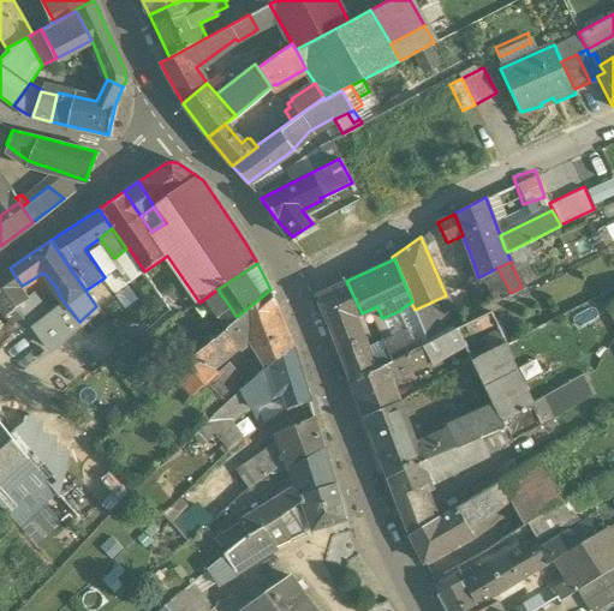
[(22,286),(10,268),(0,274),(0,307),(5,313),(6,315),(13,310),(13,307),(27,298),(18,288),(22,286)]
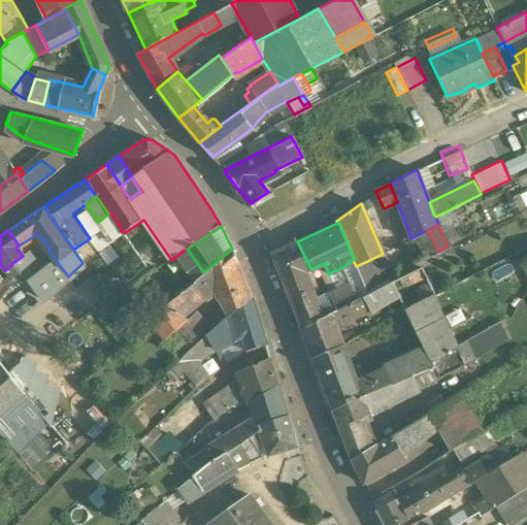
[(329,293),(314,298),(304,272),(310,269),(297,241),(271,253),(284,283),(301,327),(336,309),(329,293)]
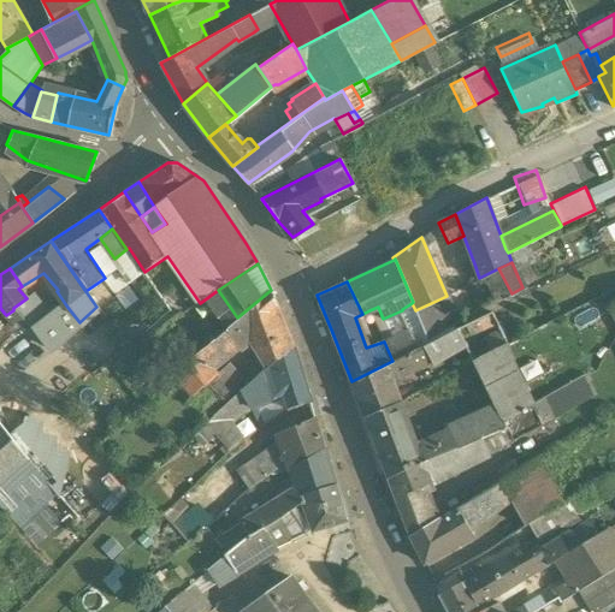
[(237,318),(173,372),(193,394),(206,382),(216,373),(211,368),(223,357),(224,349),(232,342),(242,354),(254,345),(266,364),(267,366),(291,346),(276,304),(277,304),(271,290),(237,318)]
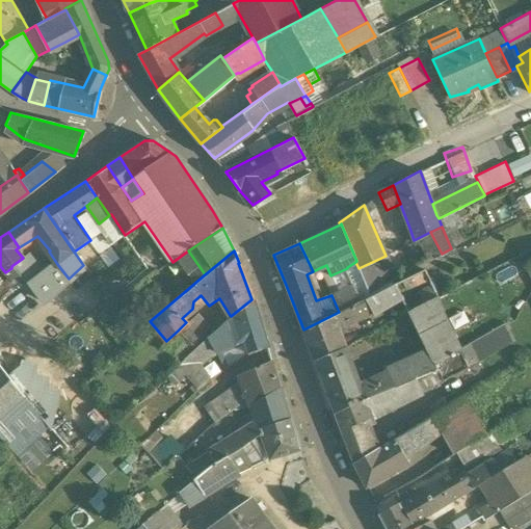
[(386,256),(359,268),(369,291),(395,278),(386,256)]
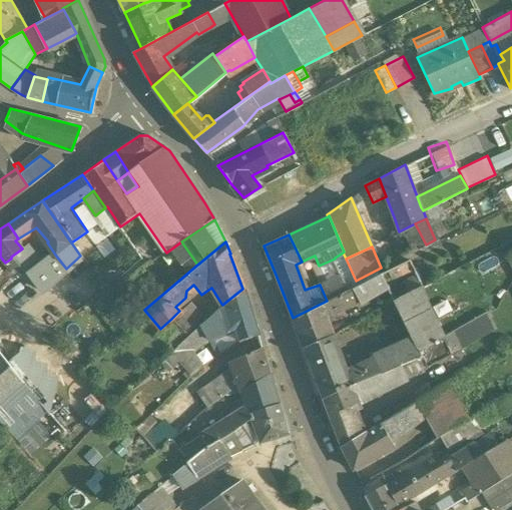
[(55,255),(30,274),(42,289),(52,281),(66,269),(55,255)]
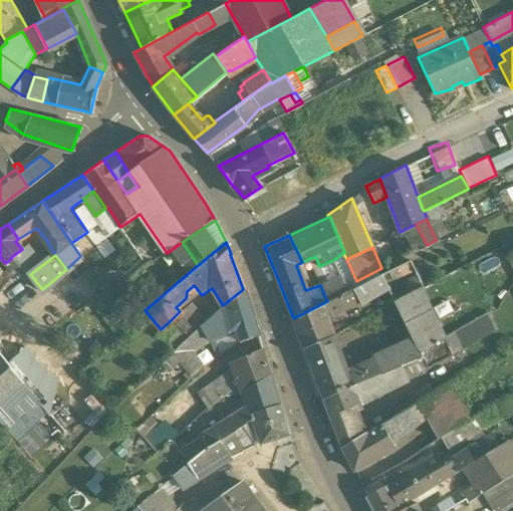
[(315,256),(308,259),(314,270),(320,268),(319,266),(315,256)]
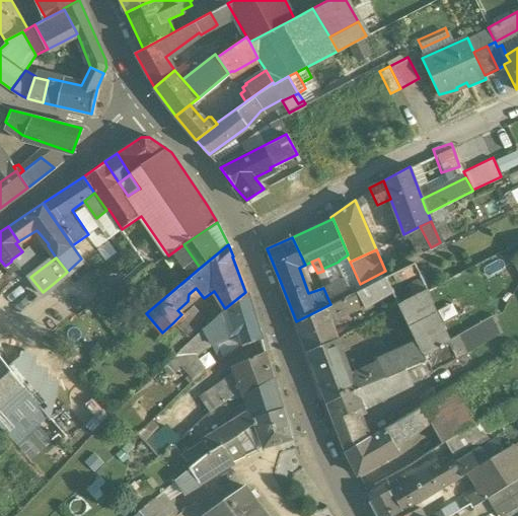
[(5,266),(4,265),(0,267),(0,285),(21,271),(11,260),(11,262),(5,266)]
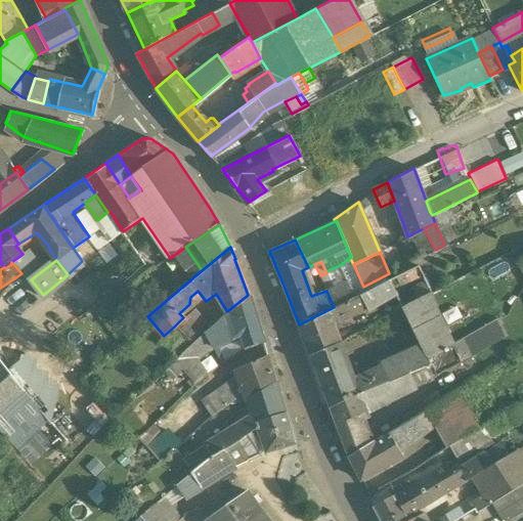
[(418,264),(389,278),(396,294),(401,307),(427,294),(431,291),(418,264)]
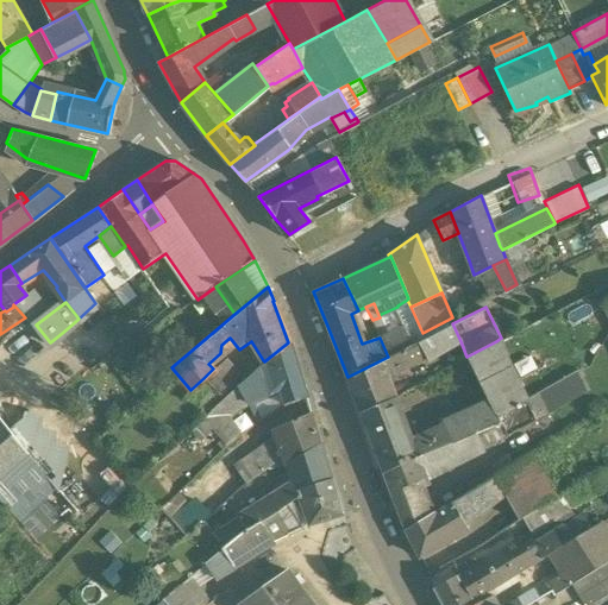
[(380,317),(373,320),(380,338),(388,334),(380,317)]
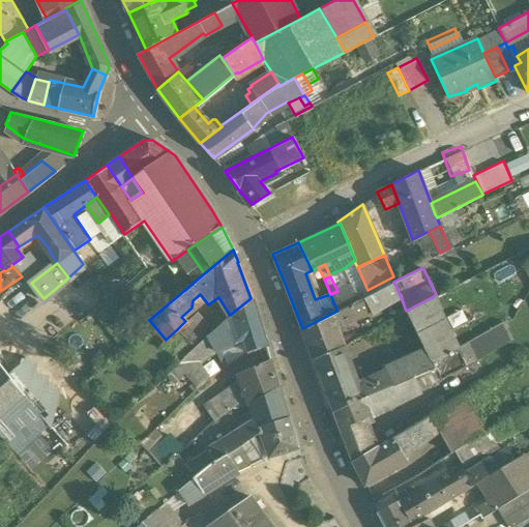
[(393,282),(365,296),(365,297),(363,297),(369,309),(371,313),(401,297),(393,282)]
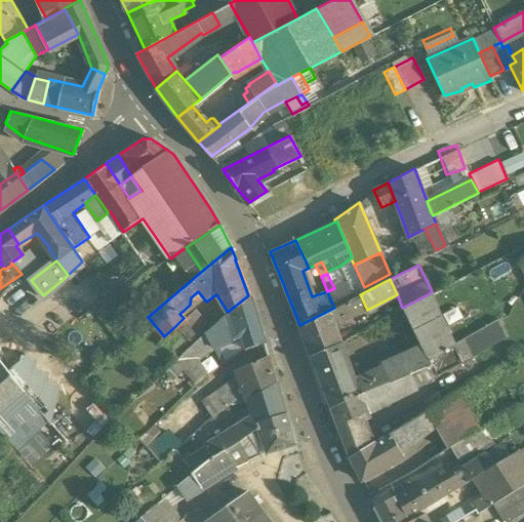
[(327,291),(334,308),(349,300),(341,286),(327,291)]
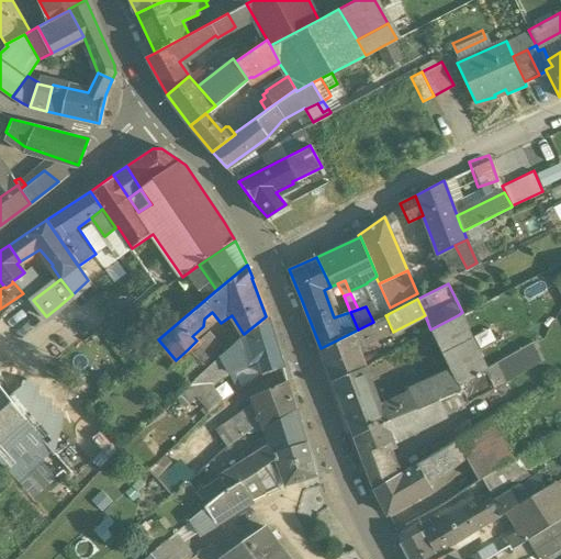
[(373,322),(358,330),(362,343),(391,327),(385,315),(373,322)]
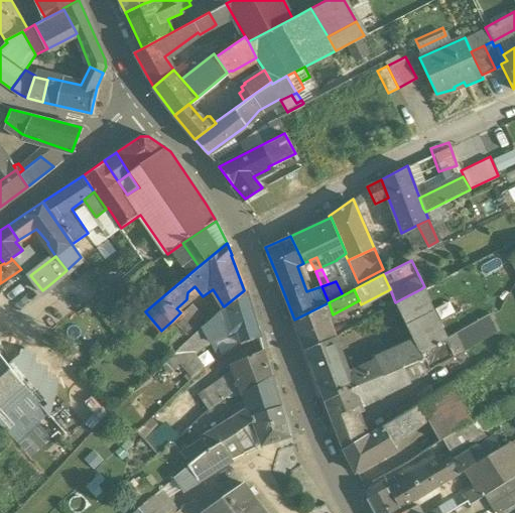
[(420,289),(395,302),(414,341),(420,352),(443,339),(420,289)]
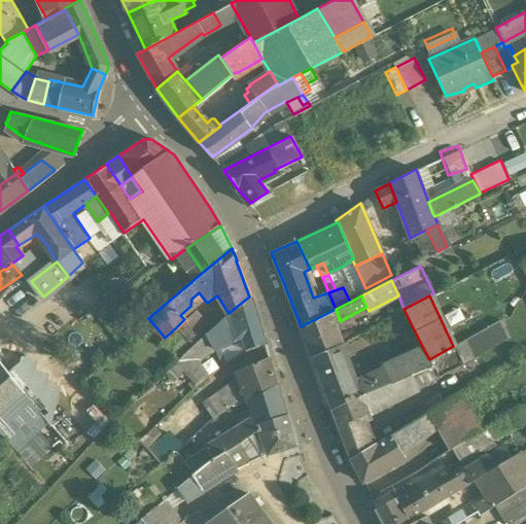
[(249,297),(229,313),(228,312),(210,328),(205,333),(213,347),(242,336),(246,349),(265,343),(249,297)]
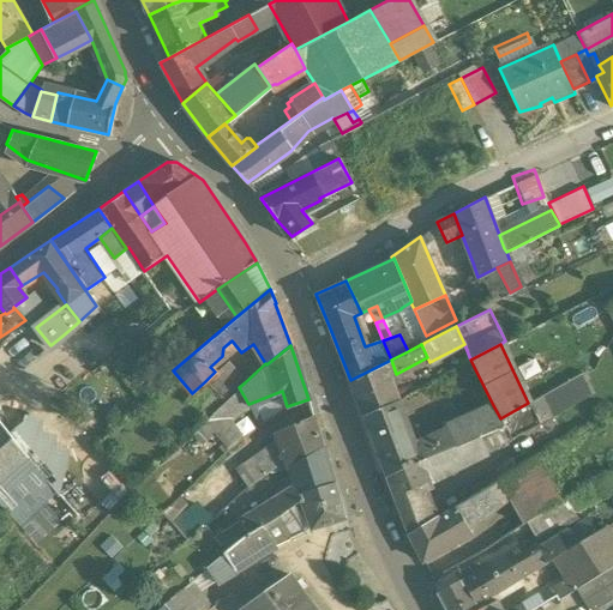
[(391,360),(350,380),(364,415),(398,400),(391,386),(398,382),(396,374),(391,360)]
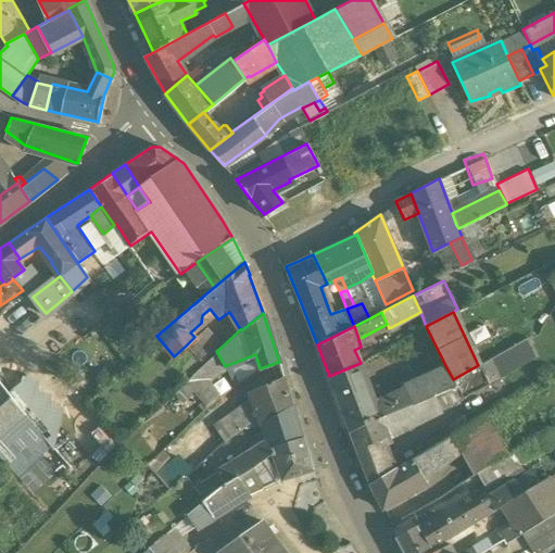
[(222,347),(205,328),(194,337),(186,346),(202,364),(216,351),(222,347)]
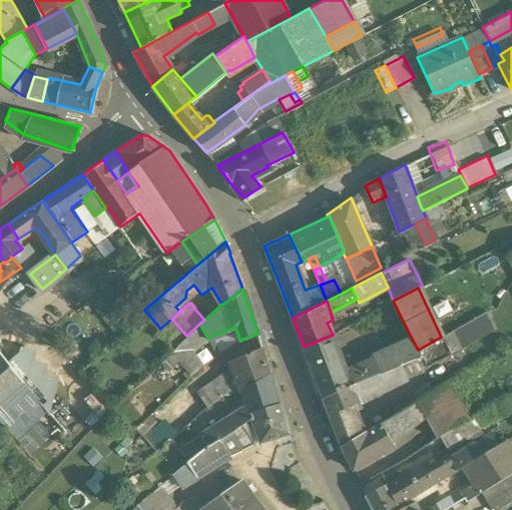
[(486,311),(446,334),(463,372),(504,348),(486,311)]
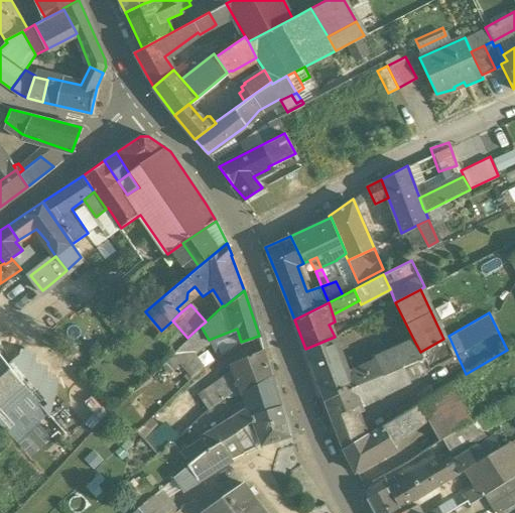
[(187,338),(177,347),(178,348),(170,355),(177,362),(192,352),(209,340),(201,326),(187,338)]
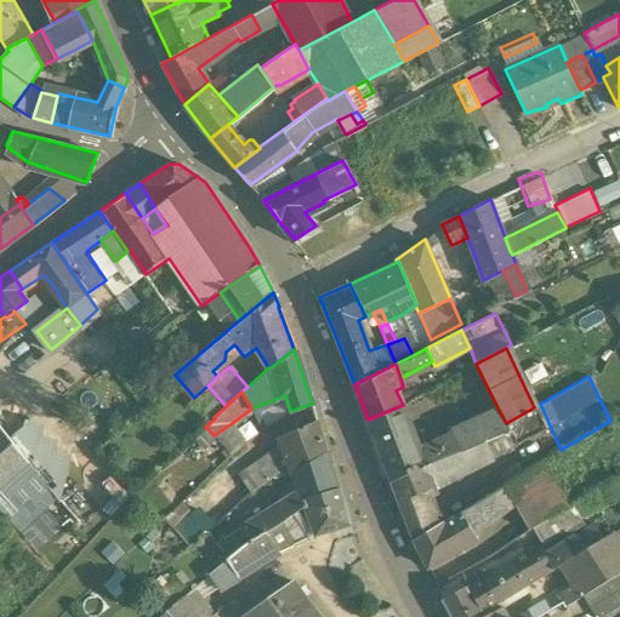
[(561,450),(540,404),(534,407),(506,423),(508,429),(461,449),(425,464),(425,466),(433,487),(489,458),(496,473),(502,484),(541,461),(561,450)]
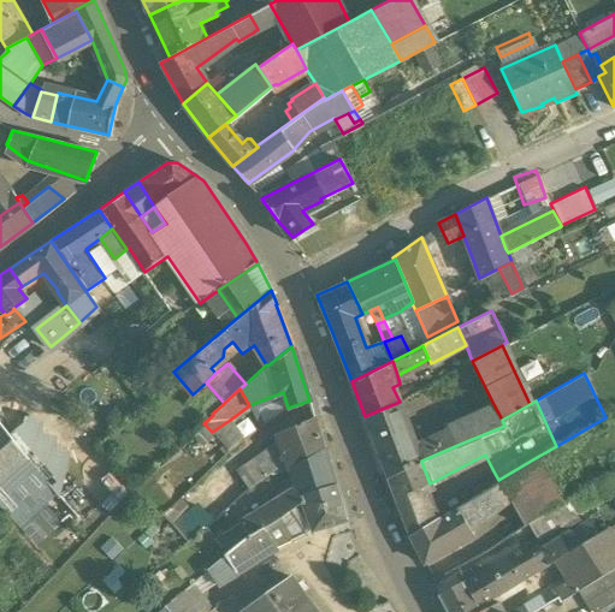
[(414,445),(400,402),(365,416),(388,476),(421,462),(421,461),(457,445),(450,429),(448,431),(417,441),(414,445)]
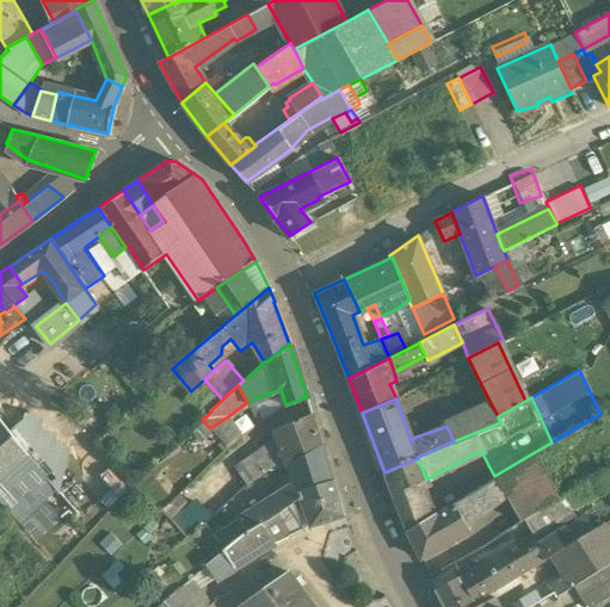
[(491,403),(443,425),(444,427),(447,426),(454,441),(500,422),(498,416),(491,403)]
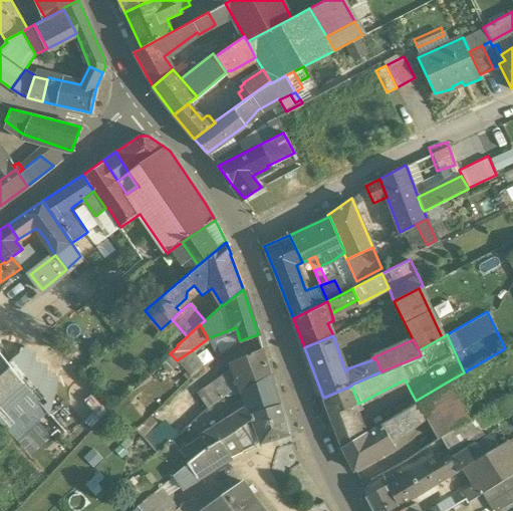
[(262,347),(230,361),(230,362),(226,365),(228,369),(213,381),(223,396),(231,390),(240,384),(242,389),(243,391),(270,373),(262,347)]
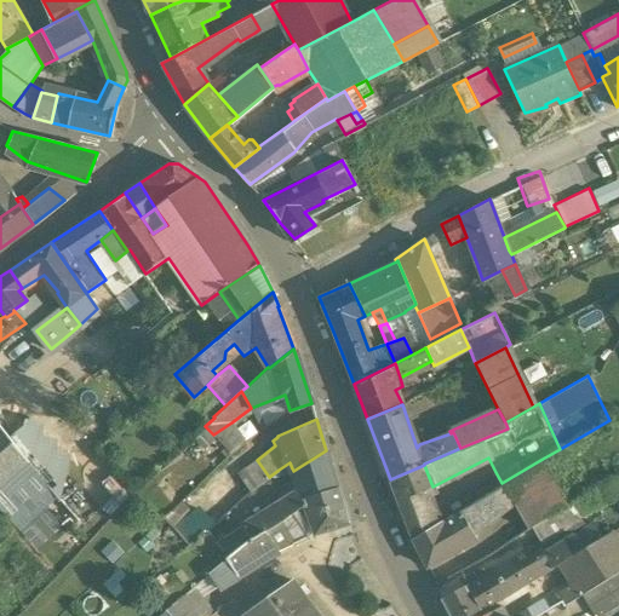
[(0,482),(27,459),(0,422),(0,482)]
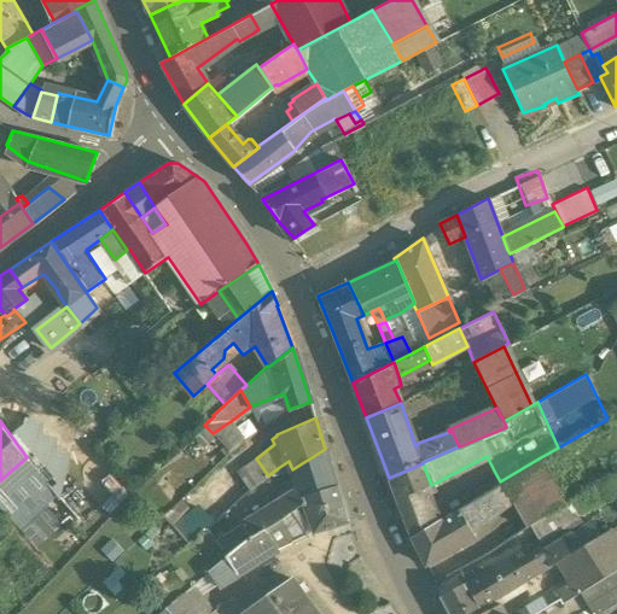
[(231,421),(213,433),(228,450),(233,446),(243,439),(231,421)]
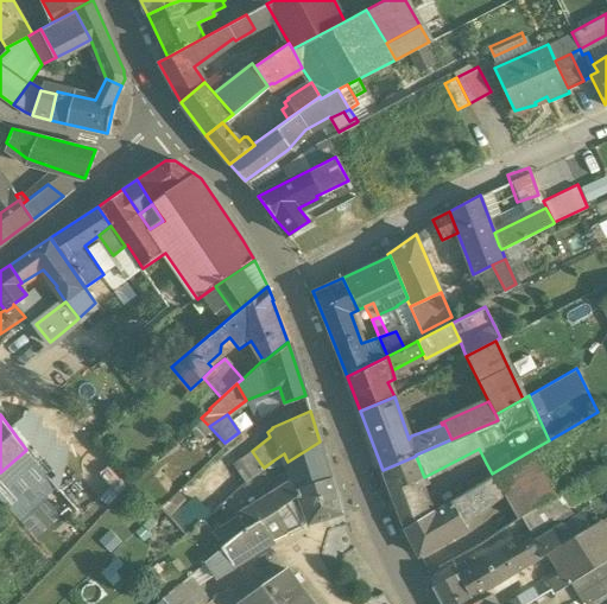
[(320,442),(288,462),(290,469),(277,475),(283,484),(235,515),(248,529),(260,520),(263,517),(269,515),(273,512),(298,494),(297,489),(330,477),(320,442)]
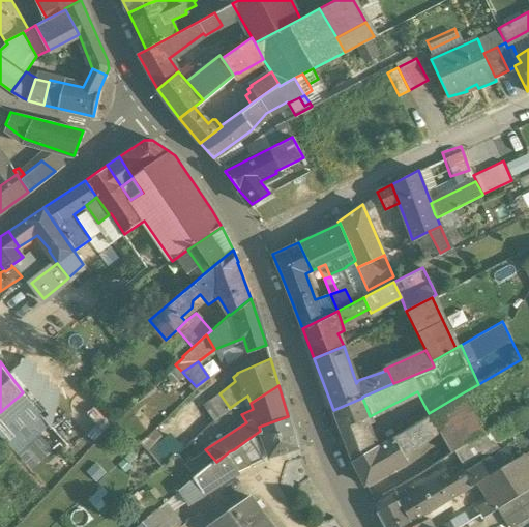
[(23,392),(0,412),(0,435),(15,450),(35,432),(48,421),(23,392)]
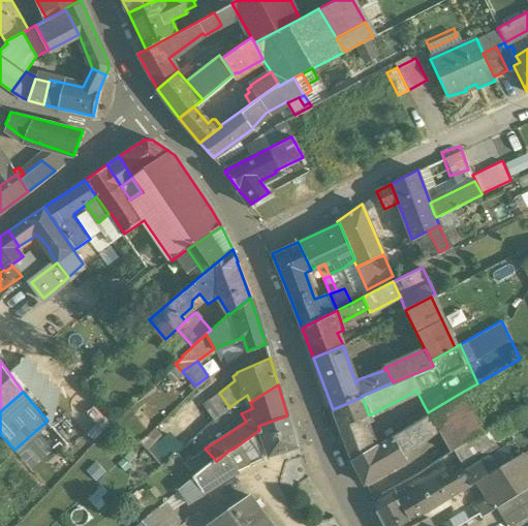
[(229,407),(219,393),(204,405),(213,419),(229,407)]
